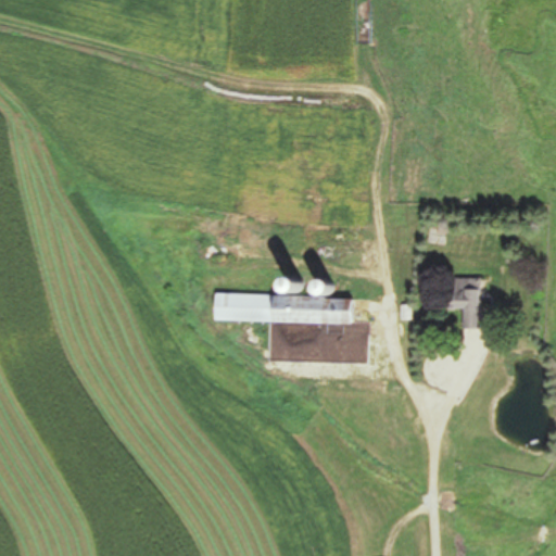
[(477,279),(449,278),(447,308),(463,310),(462,326),(476,327),(477,279)]
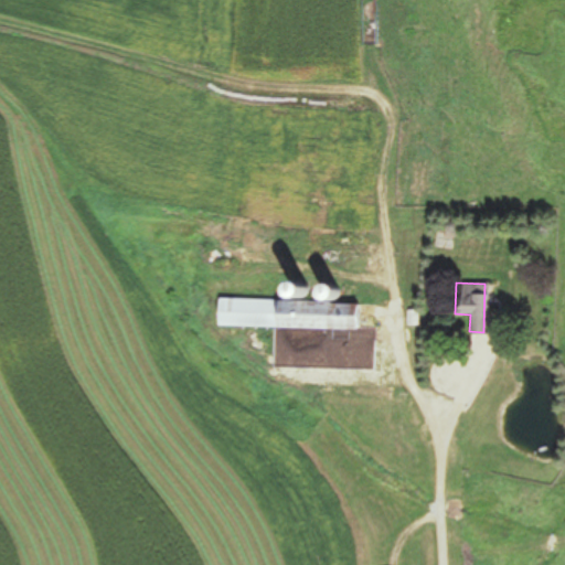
[(385,329),(385,302),(215,300),(214,327),(385,329)]
